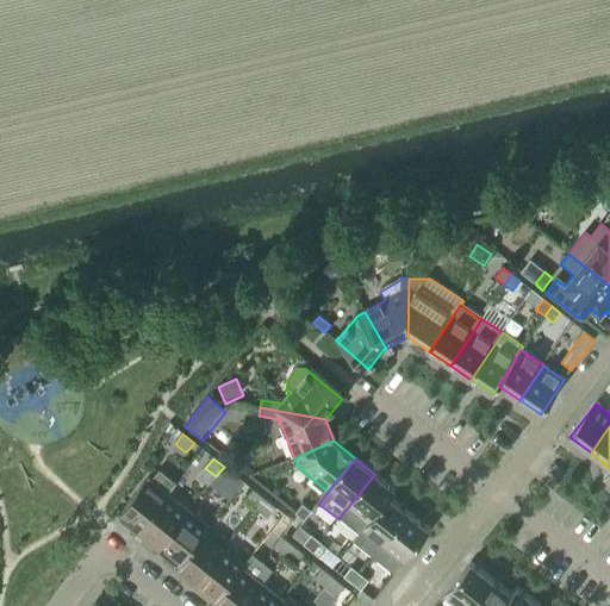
[(224,467),(216,476),(228,486),(235,476),(224,467)]
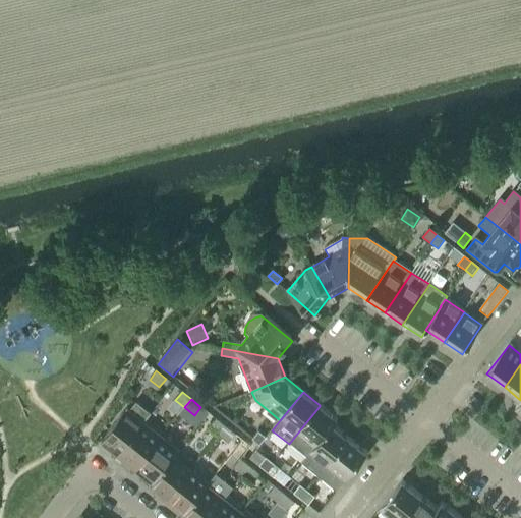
[(102,439),(101,440),(102,440),(102,441),(119,454),(145,422),(151,414),(135,402),(129,410),(127,408),(102,439)]
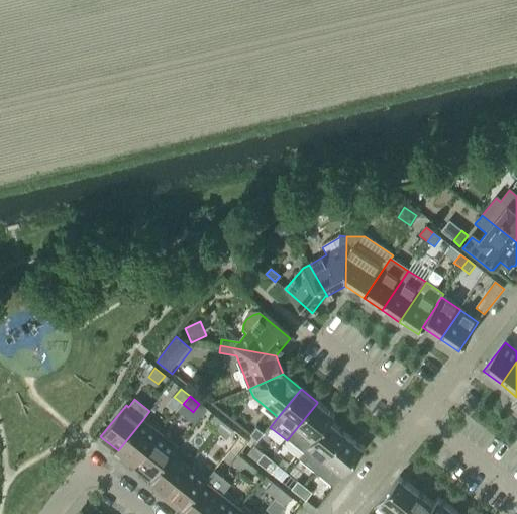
[(304,453),(330,422),(334,416),(317,403),(295,430),(287,440),(304,453)]
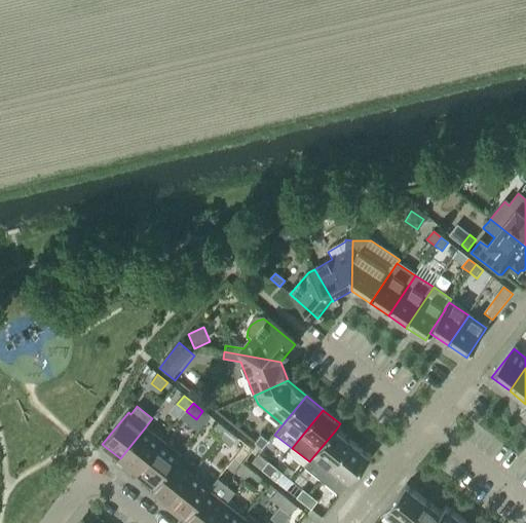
[(219,422),(212,432),(221,439),(228,431),(219,422)]
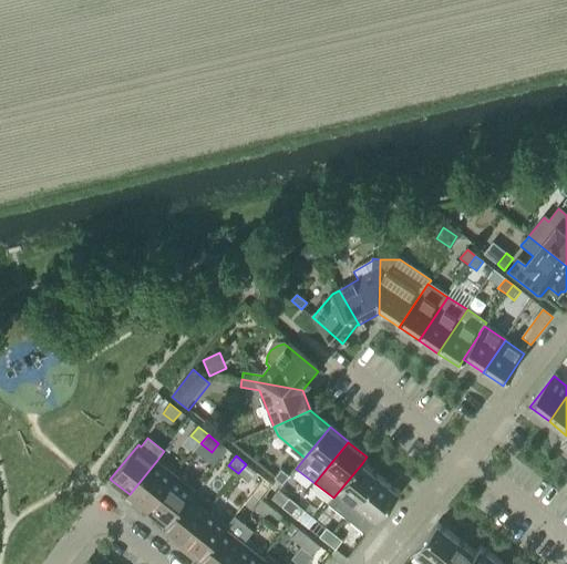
[(157,460),(130,494),(148,510),(176,474),(157,460)]
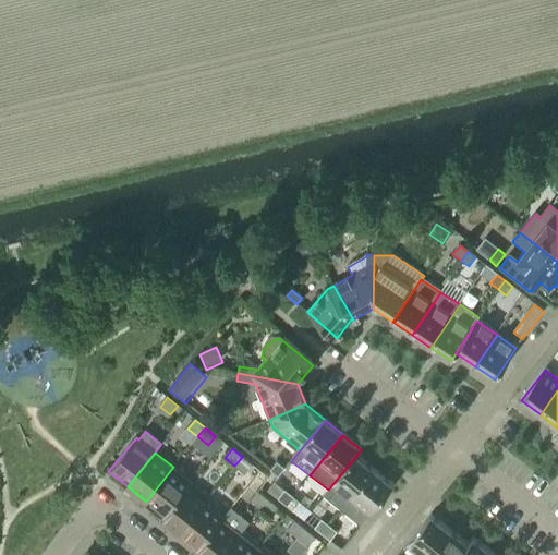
[(374,470),(356,456),(328,490),(323,497),(341,511),(374,470)]
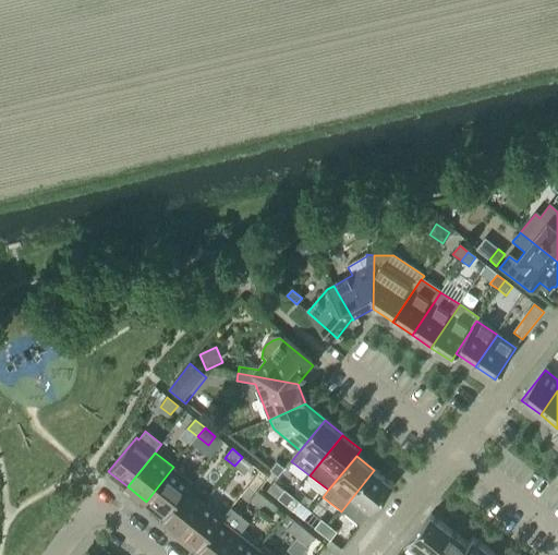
[(242,457),(234,466),(245,474),(252,465),(242,457)]
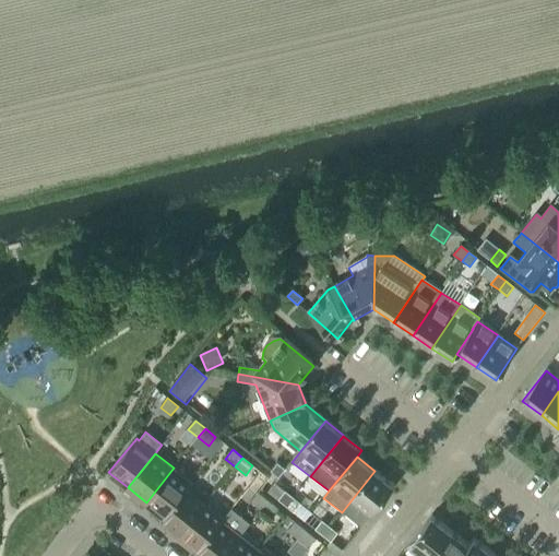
[(285,471),(277,464),(271,472),(278,478),(285,471)]
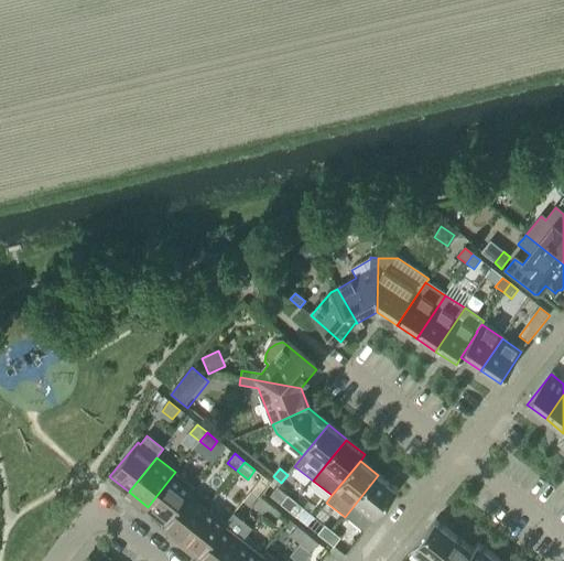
[(175,472),(148,507),(165,521),(166,521),(187,495),(188,496),(194,488),(195,487),(175,472)]
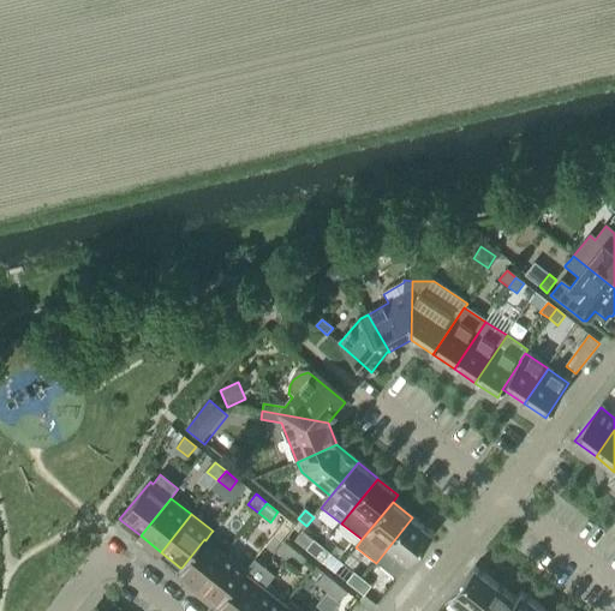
[(433,535),(412,517),(376,563),(396,579),(405,568),(406,568),(433,535)]
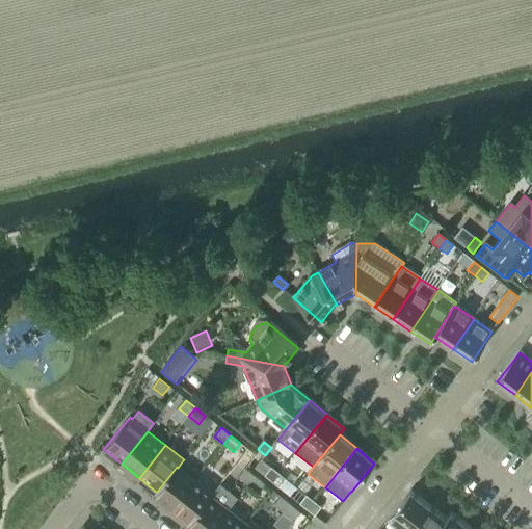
[(256,457),(247,450),(239,460),(247,468),(256,457)]
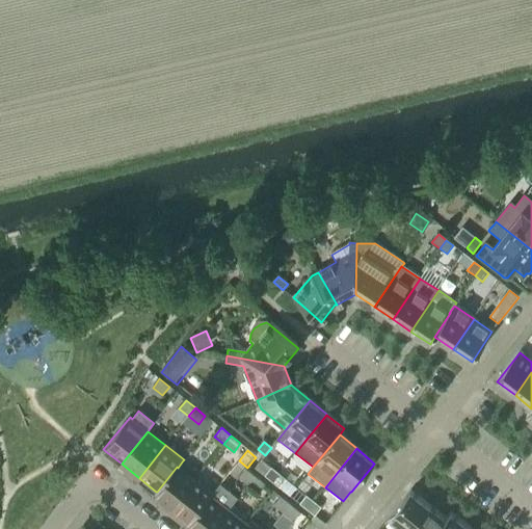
[(154,494),(153,495),(170,509),(194,481),(178,468),(177,467),(157,492),(156,492),(154,495),(154,494)]
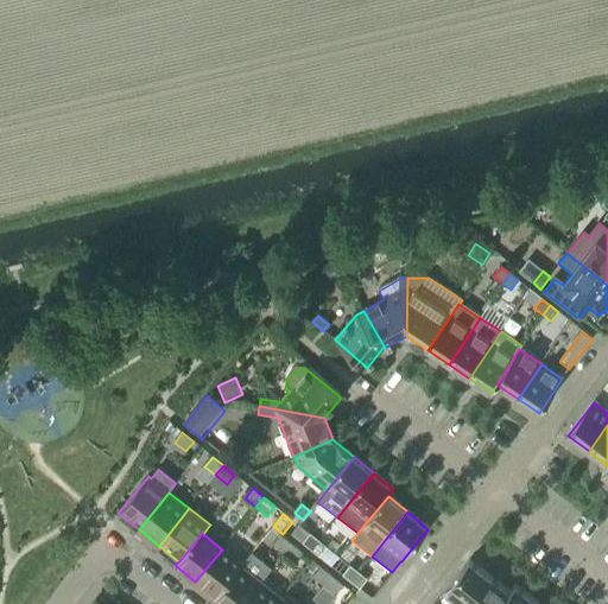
[(310,551),(318,541),(310,534),(303,544),(310,551)]
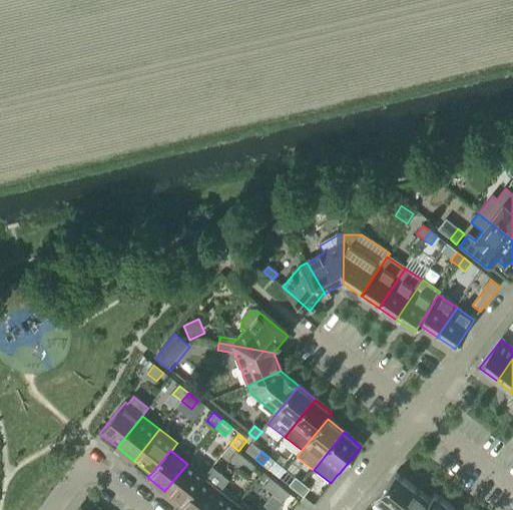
[(239,468),(245,460),(236,452),(229,460),(239,468)]
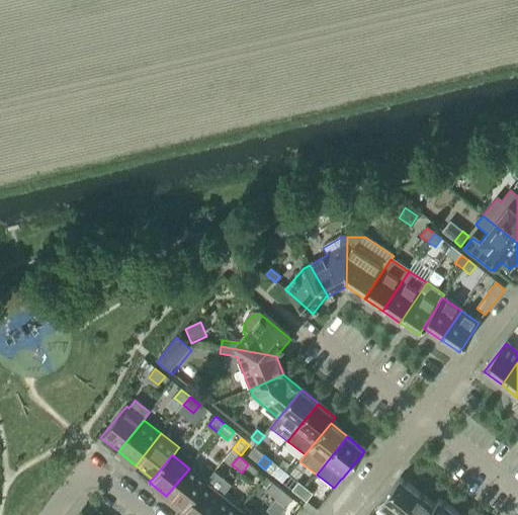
[(272,476),(278,467),(271,461),(264,469),(272,476)]
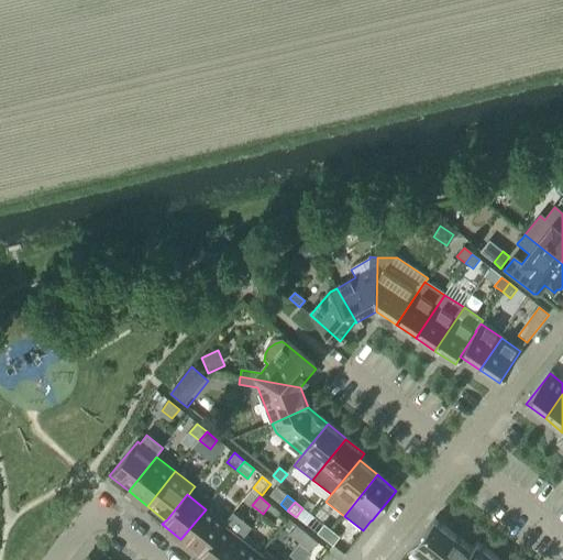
[(269,505),(263,514),(273,522),(280,513),(269,505)]
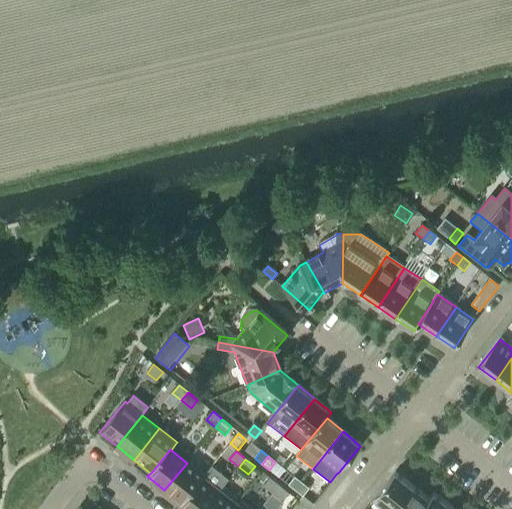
[(285,469),(275,462),(269,470),(279,478),(285,469)]
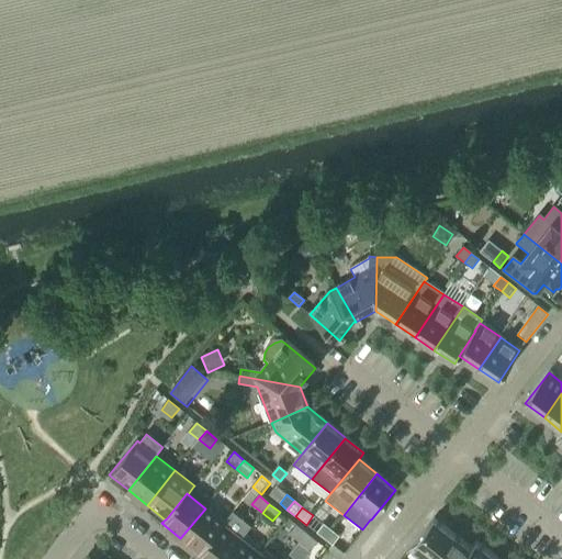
[(205,509),(180,538),(199,552),(200,554),(224,523),(205,509)]
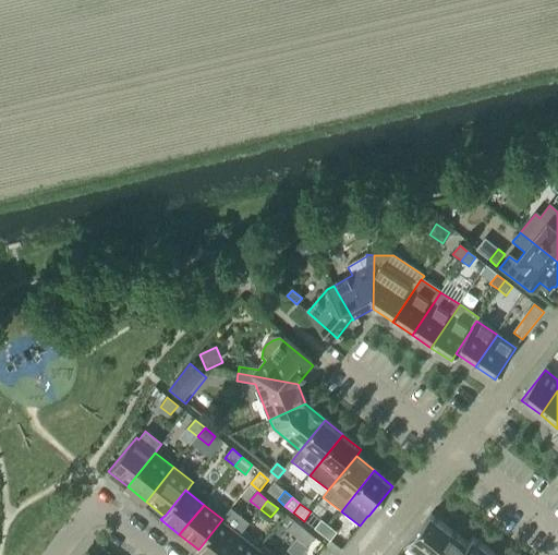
[(195,552),(194,553),(196,554),(225,554),(241,534),(250,523),(230,509),(222,519),(198,550),(197,549),(195,552)]
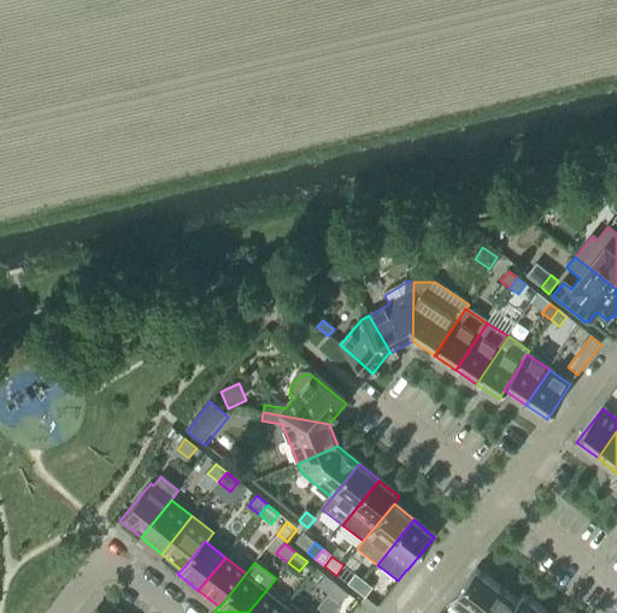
[(476,612),(498,587),(477,571),(476,570),(450,603),(460,612),(476,612)]
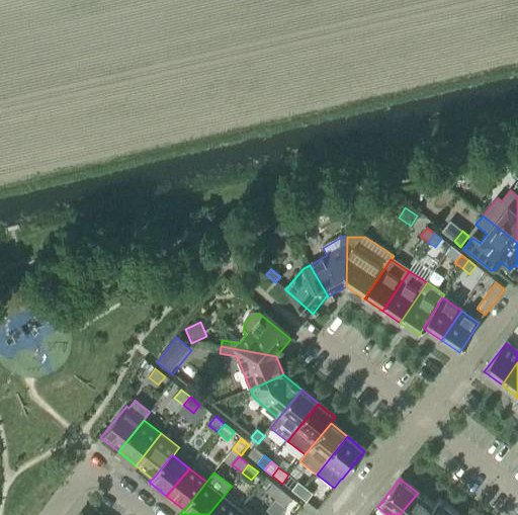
[(306,489),(298,483),(291,491),(299,497),(306,489)]
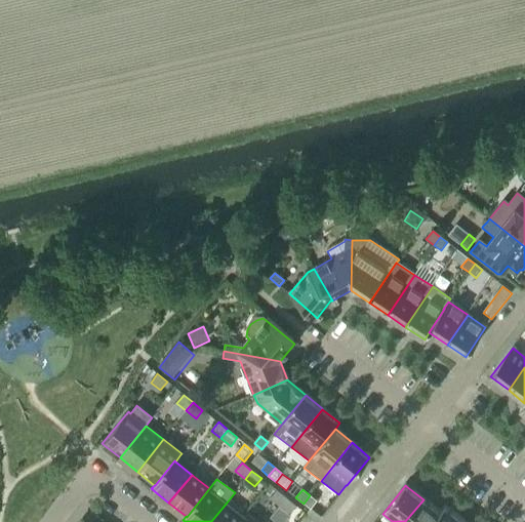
[(280,507),(286,498),(277,490),(270,498),(280,507)]
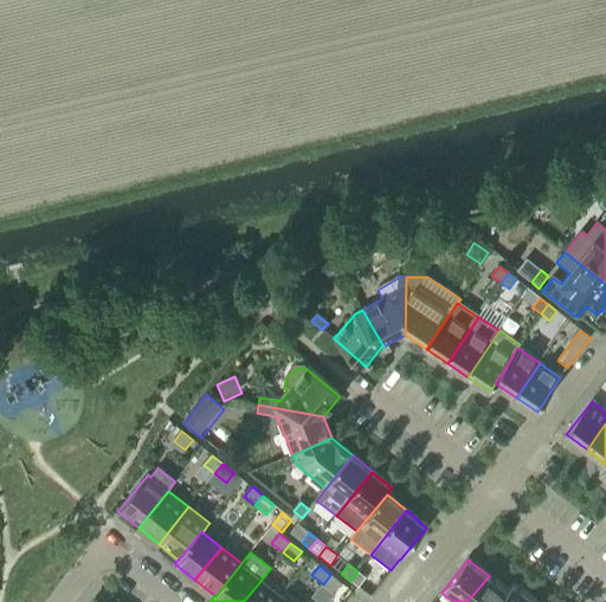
[(358,571),(350,581),(359,588),(366,578),(358,571)]
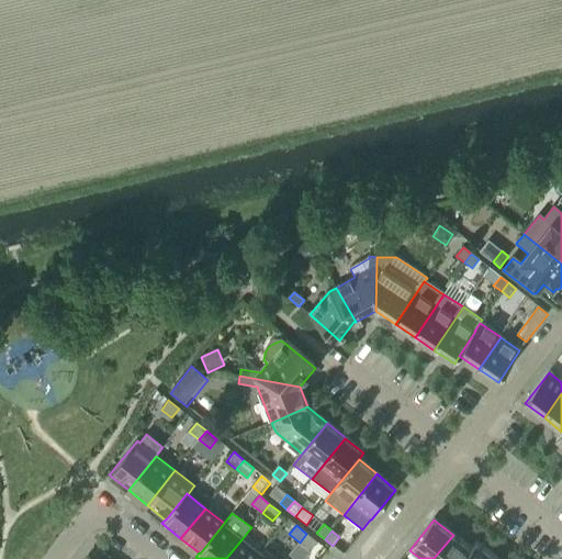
[(306,534),(300,543),(310,550),(316,541),(306,534)]
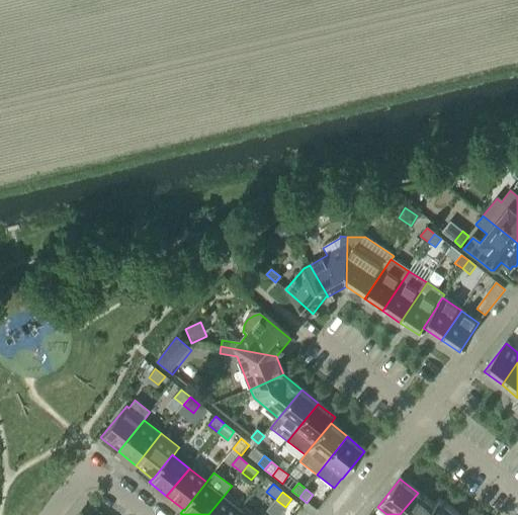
[(428,514),(434,507),(434,506),(418,493),(400,514),(428,514)]
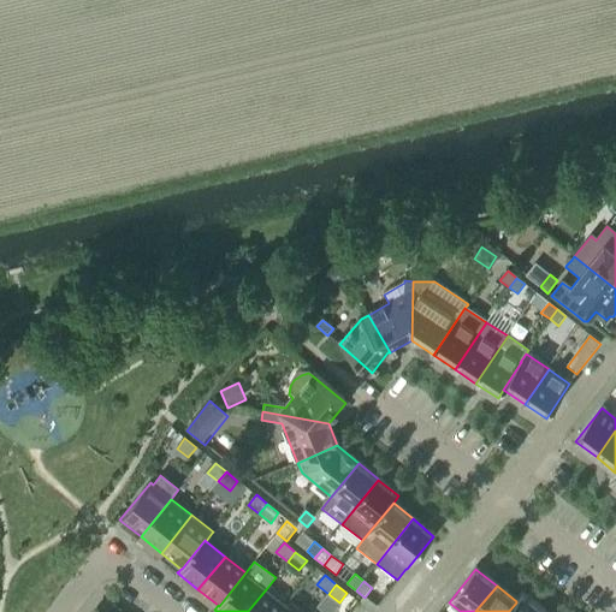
[(266,589),(248,611),(280,611),(286,605),(266,589)]
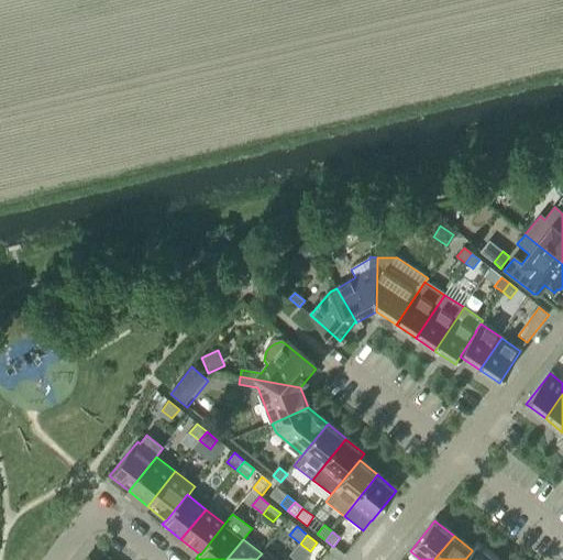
[(496,559),(477,544),(472,550),(472,551),(465,559),(496,559)]
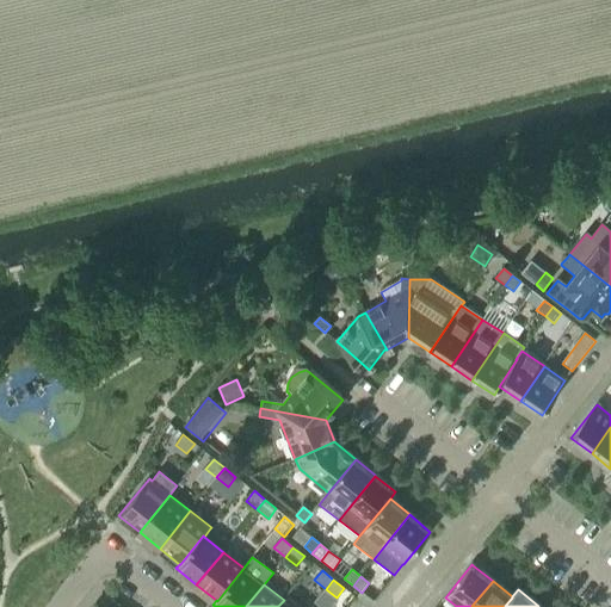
All buildings are outlined.
